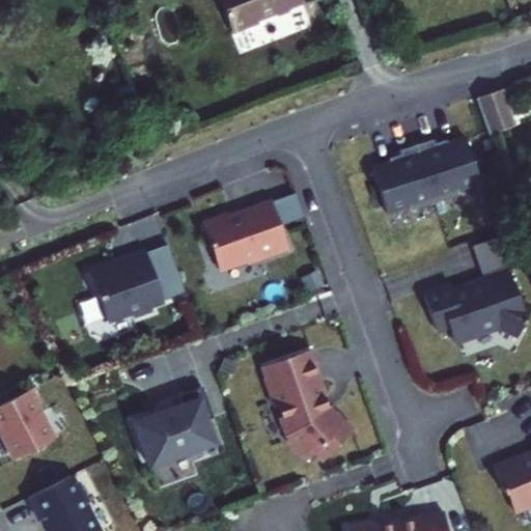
[(218,0),(232,34),(258,24),(256,21),(272,15),(277,17),(288,12),(290,7),(301,2),(301,1),(300,0),(218,0)]
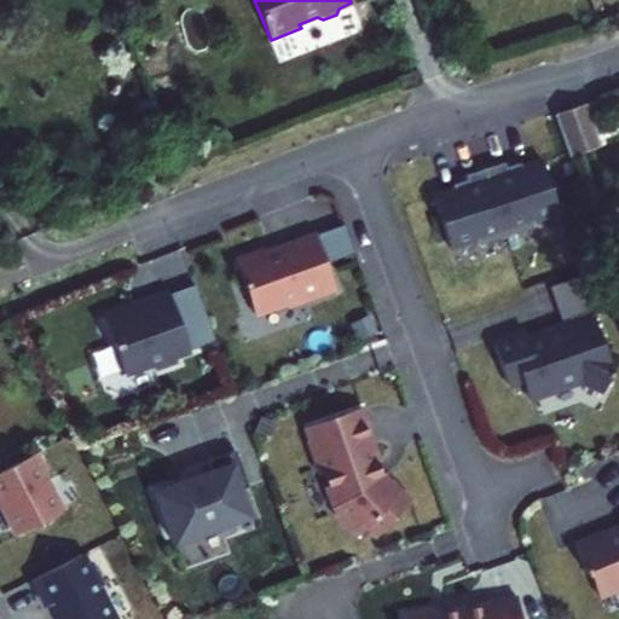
[(586,104),(555,115),(570,158),(602,148),(586,104)]
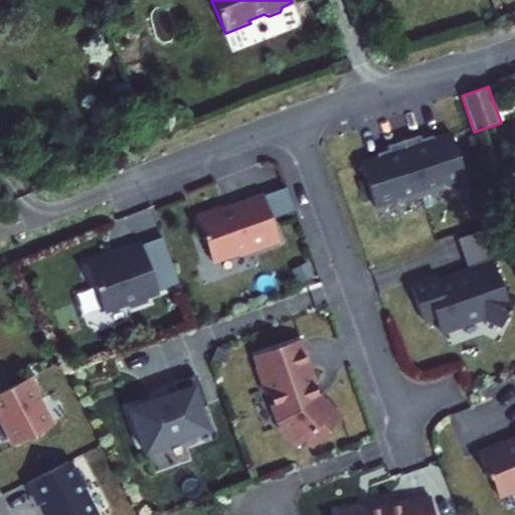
[(362,165),(377,208),(399,200),(400,203),(423,196),(446,188),(445,185),(468,177),(453,135),(436,140),(423,144),(422,140),(420,136),(388,147),(390,151),(391,155),(379,159),(362,165)]
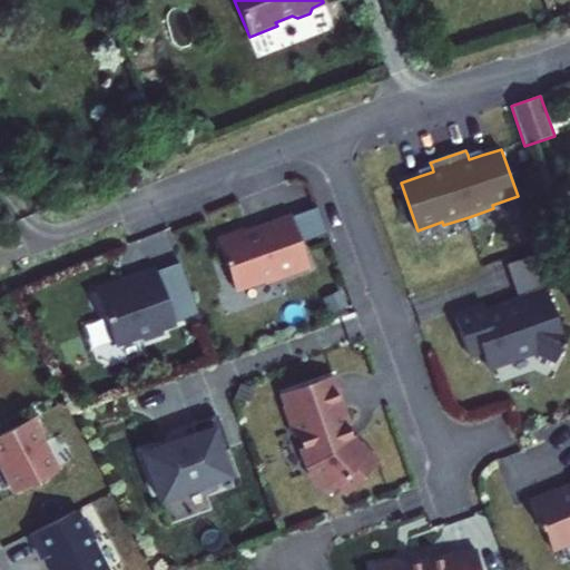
[(474,153),(468,155),(469,159),(482,155),(480,150),(474,153)]
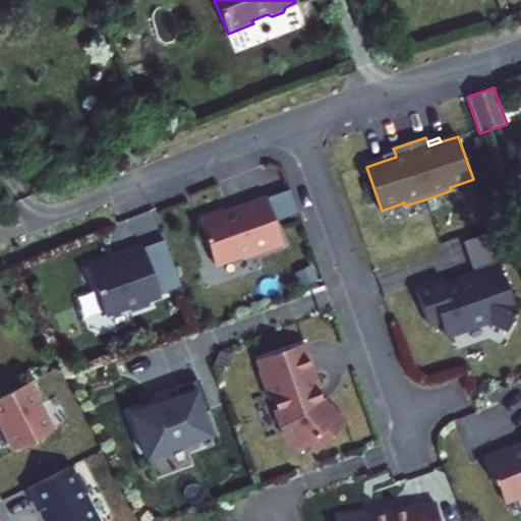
[(383,157),(384,161),(396,157),(395,153),(389,155),(383,157)]
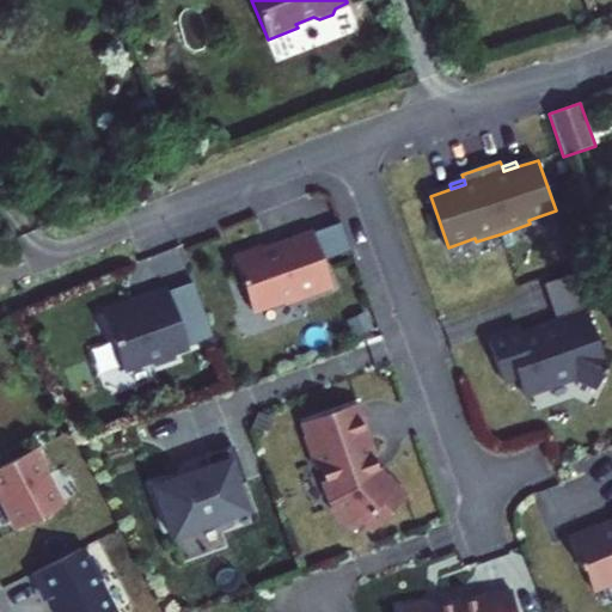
[(343,222),(316,232),(326,261),(354,251),(343,222)]
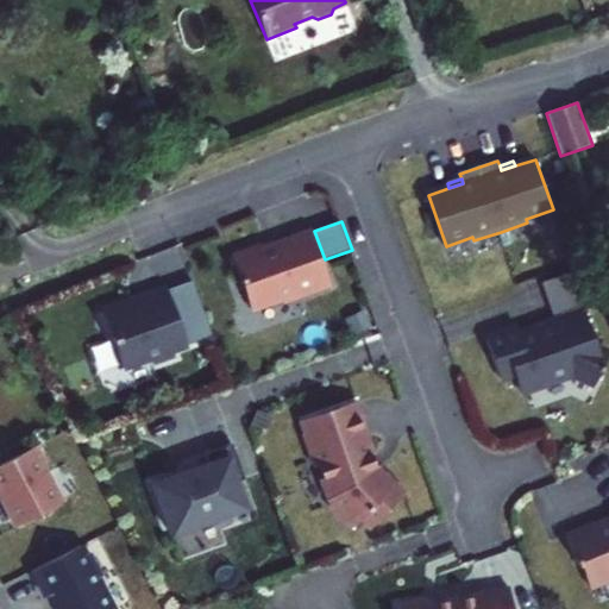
[(264,246),(234,256),(253,309),(284,297),(287,302),(333,286),(325,259),(314,231),(284,242),(286,243),(265,250),(264,246)]
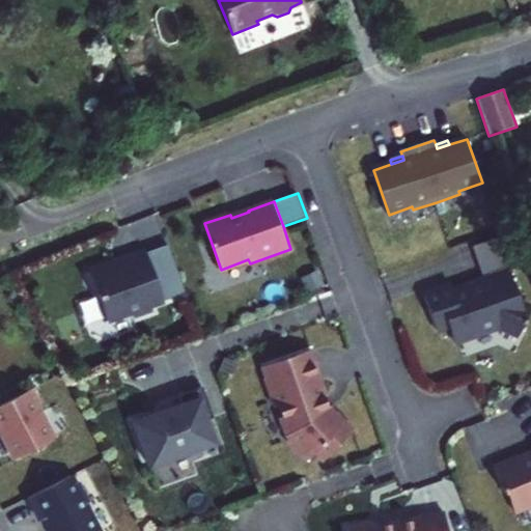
[(148,253),(149,254),(166,301),(188,294),(171,245),(148,253)]
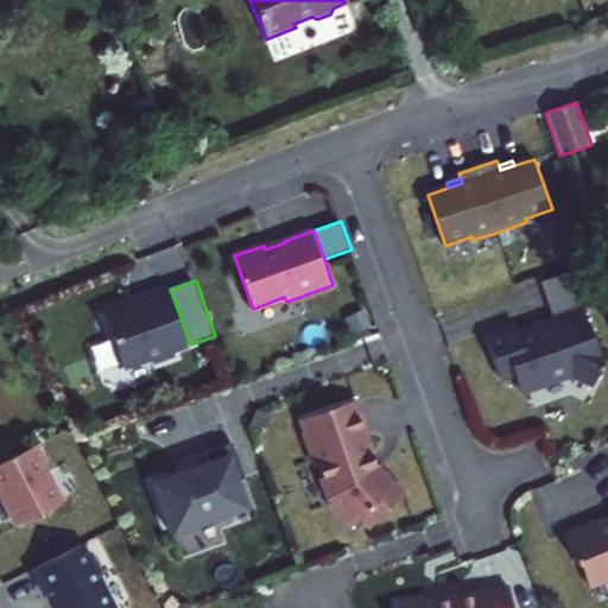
[(135,302),(106,312),(126,368),(153,358),(156,365),(177,356),(175,350),(190,344),(171,291),(137,304),(135,302)]
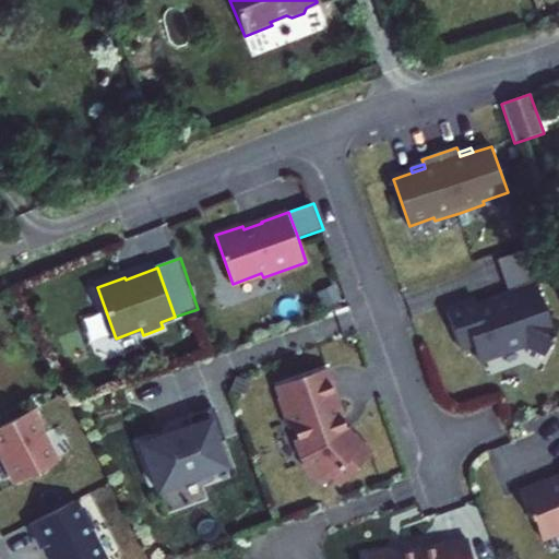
[(527,343),(547,352),(558,326),(558,324),(550,321),(536,284),(510,293),(511,296),(478,308),(476,301),(448,312),(460,347),(473,343),(479,359),(527,343)]
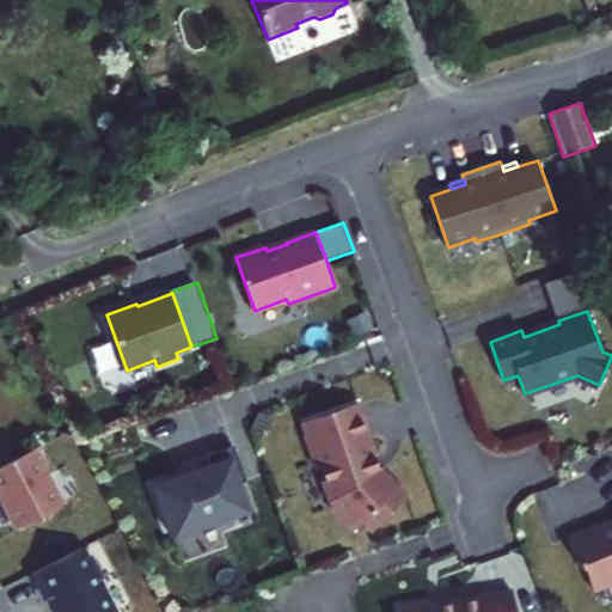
[(409,495),(390,476),(386,476),(381,472),(369,440),(373,439),(360,402),(306,421),(311,434),(307,435),(318,466),(322,465),(335,501),(337,505),(334,508),(356,531),(367,520),(375,528),(409,495)]
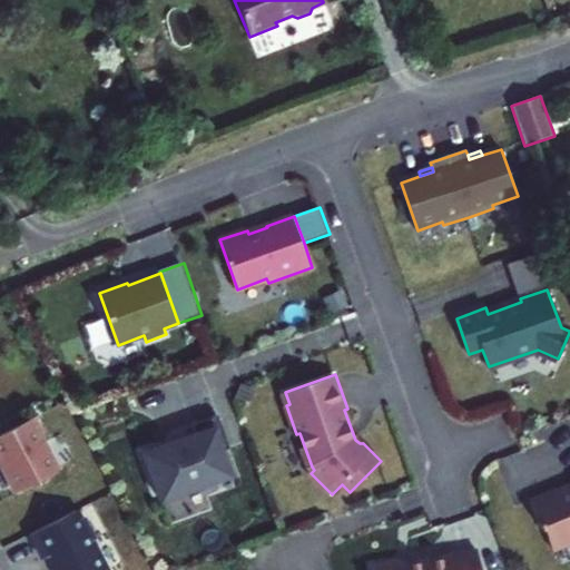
[(217,429),(225,451),(232,449),(220,415),(195,424),(198,435),(217,429)]
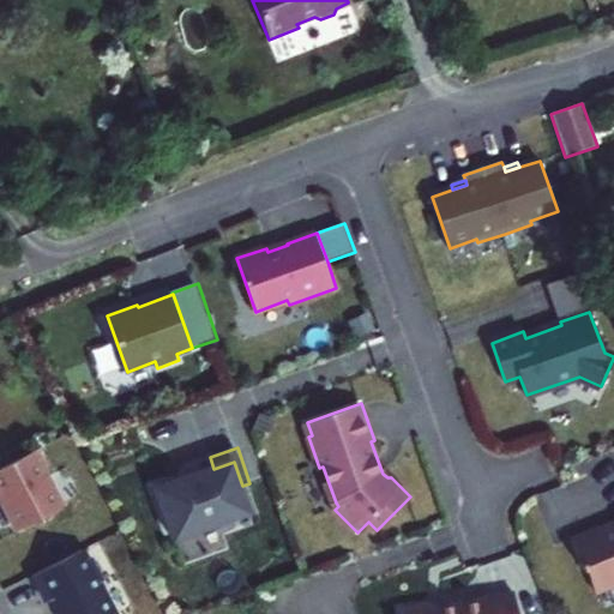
[(47,467),(37,449),(0,467),(0,497),(17,530),(64,505),(44,468),(47,467)]
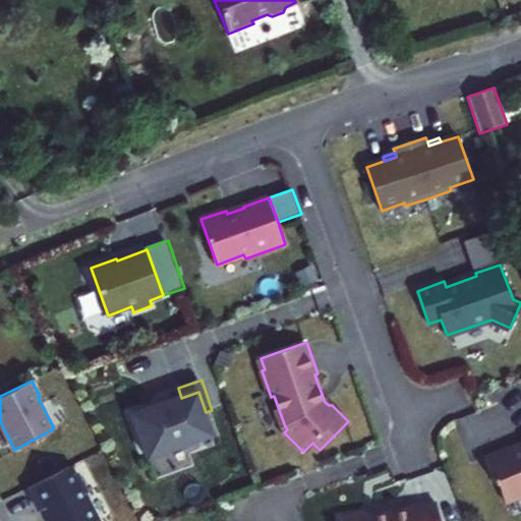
[(214,436),(206,412),(198,392),(181,398),(133,414),(150,458),(214,436)]
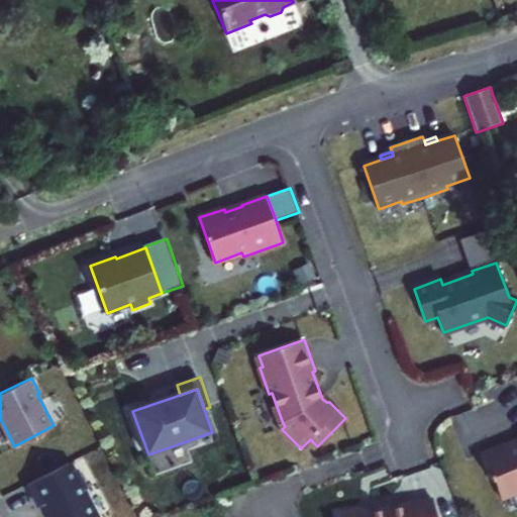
[(516,442),(506,447),(505,445),(481,454),(491,481),(494,480),(500,498),(516,490),(516,442)]
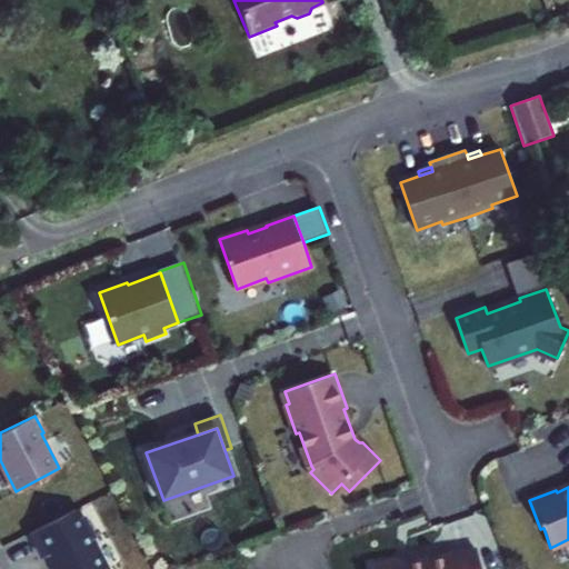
[(77,509),(30,533),(43,558),(50,553),(57,566),(55,568),(108,568),(92,539),(96,537),(85,516),(81,517),(77,509)]
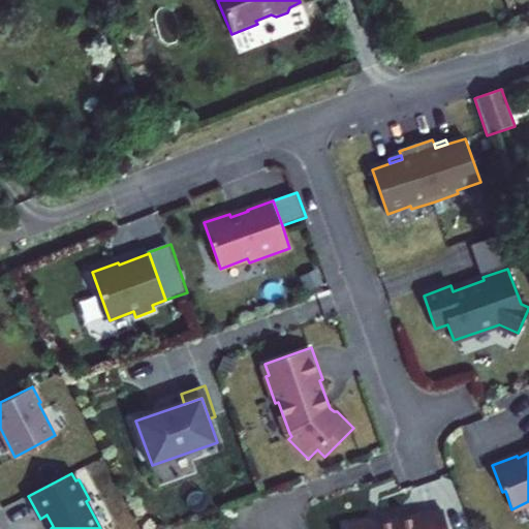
[(446,528),(444,510),(372,524),(372,521),(346,524),(346,528),(446,528)]
